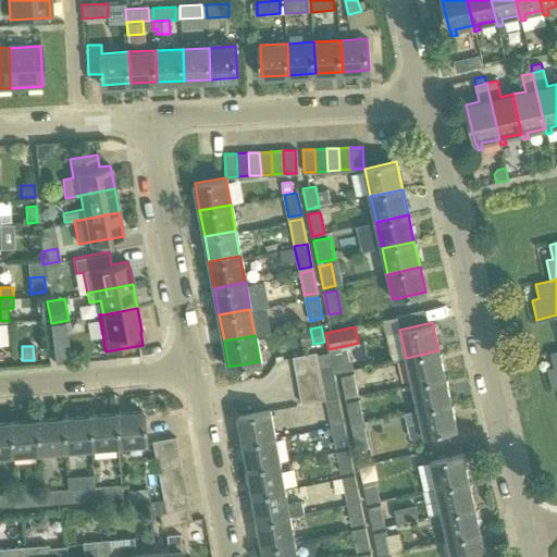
[(323,354),(326,366),(333,364),(334,373),(346,371),(342,349),(323,354)]
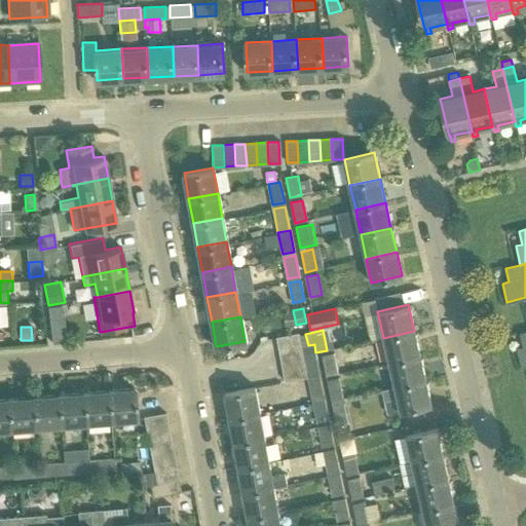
[(414,331),(383,338),(388,362),(419,354),(414,331)]
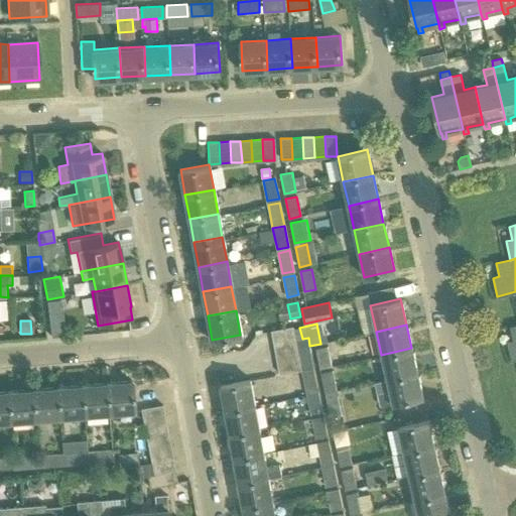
[(512,360),(515,359),(515,325),(510,327),(513,341),(507,342),(512,360)]
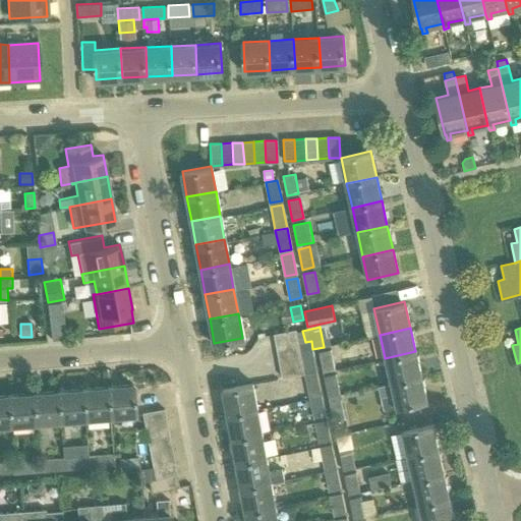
[(273,333),(275,346),(297,342),(294,329),(273,333)]
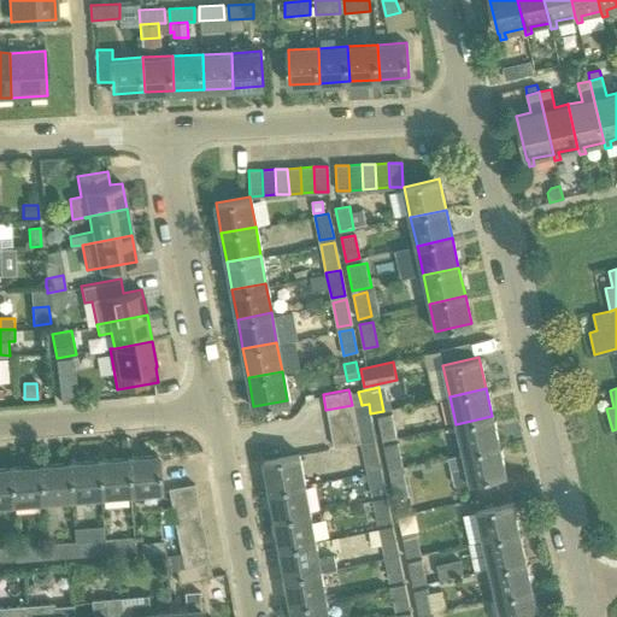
[(358,441),(362,441),(375,438),(370,413),(369,404),(362,405),(352,406),(354,417),(357,430),(358,441)]
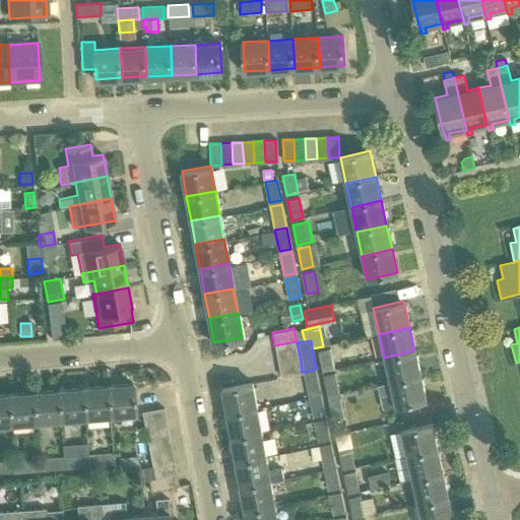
[(297,341),(274,345),(276,355),(299,351),(297,342),(297,341)]
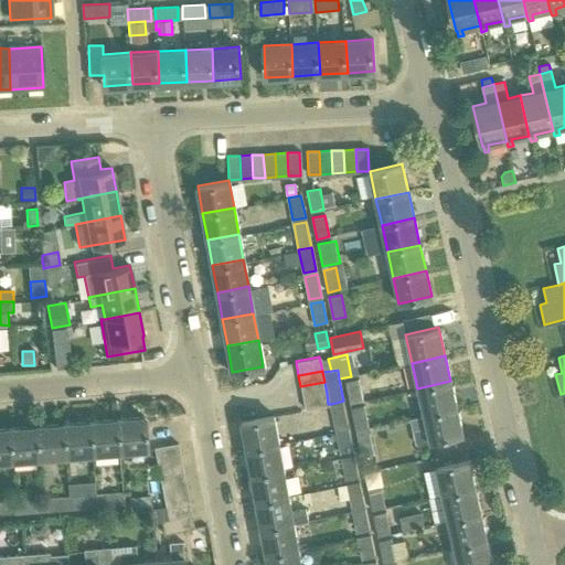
[(345,382),(351,404),(363,401),(359,380),(345,382)]
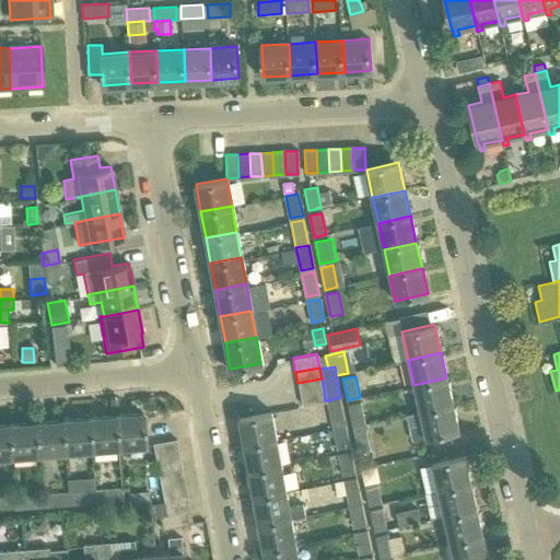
[(453,404),(446,377),(413,385),(420,410),(453,404)]
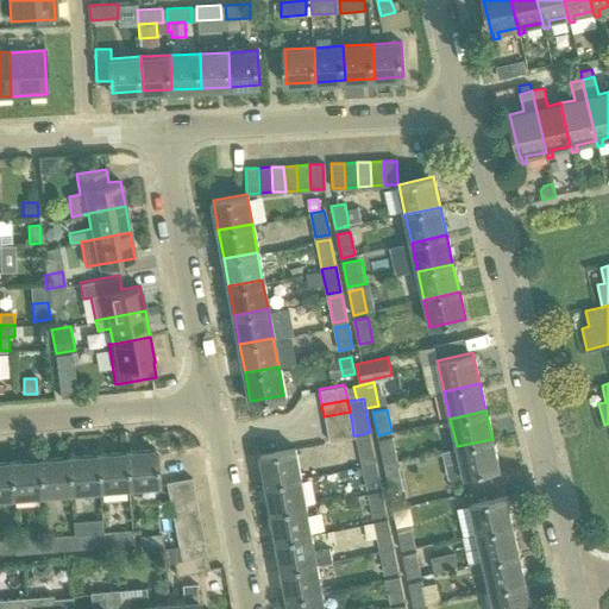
[(324,416),(326,429),(352,425),(350,412),(324,416)]
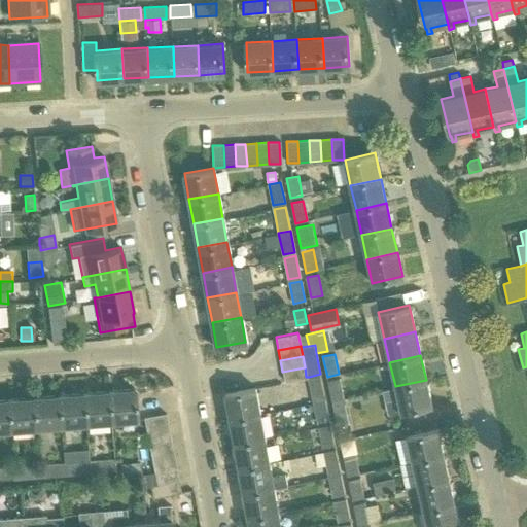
[(306,377),(305,367),(282,372),(284,381),(306,377)]
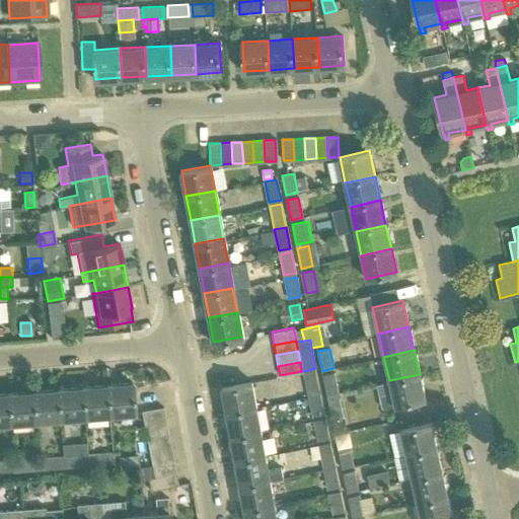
[(304,371),(309,396),(321,394),(315,368),(304,371)]
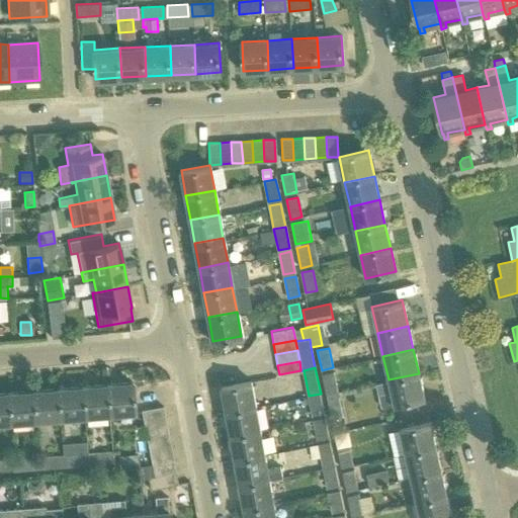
[(322,374),(327,395),(338,392),(334,372),(322,374)]
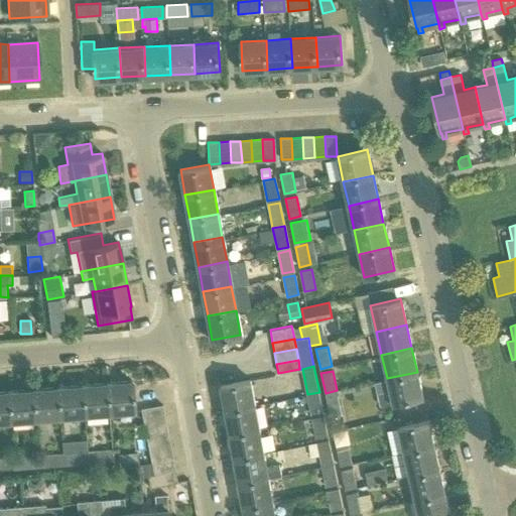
[(422,396),(417,372),(387,378),(373,381),(376,392),(389,389),(392,403),(422,396)]
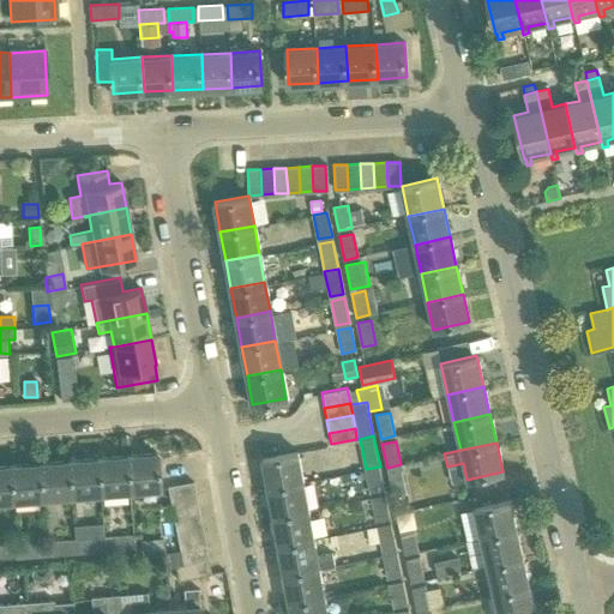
[(263,457),(268,487),(301,481),(296,451),(263,457)]
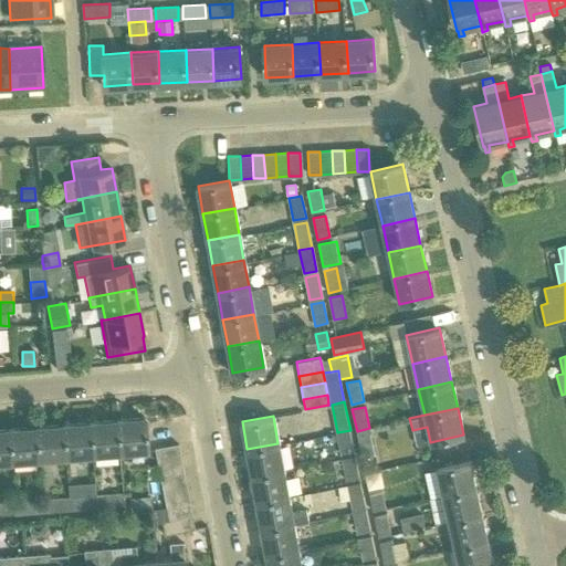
[(116,419),(119,451),(146,449),(143,417),(116,419)]
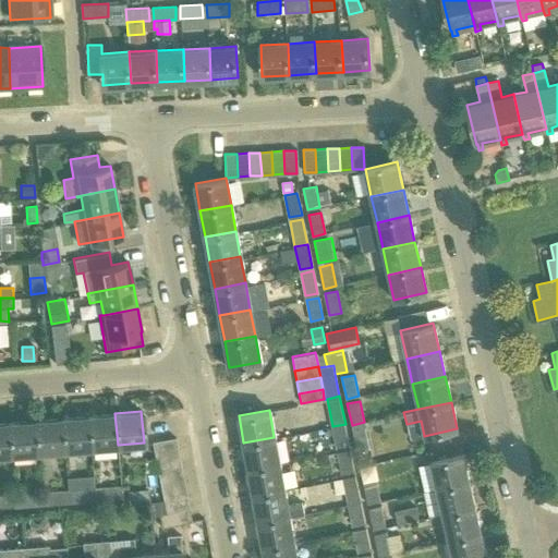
[(114,413),(88,415),(92,448),(118,445),(114,413)]
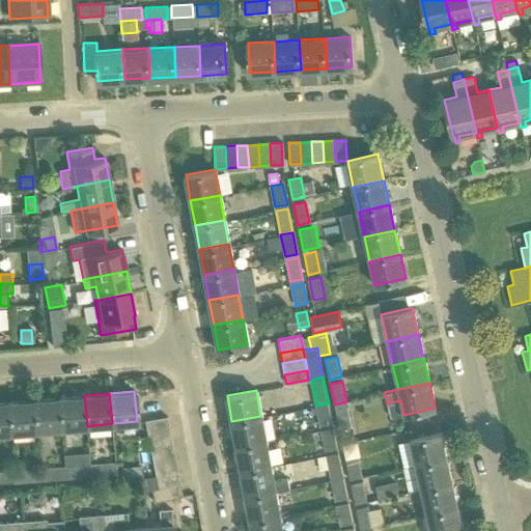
[(87,426),(84,395),(58,397),(61,428),(87,426)]
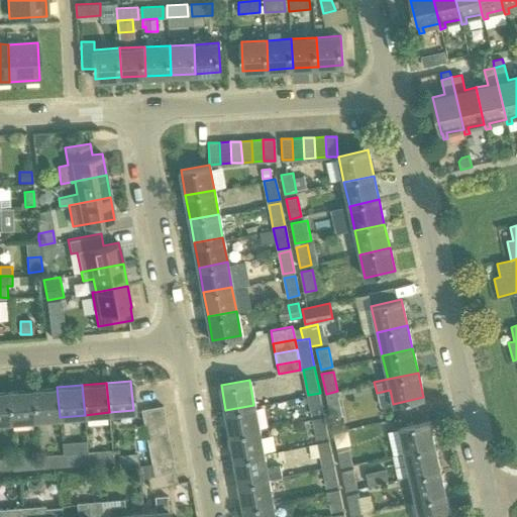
[(30,390),(33,419),(60,417),(57,387),(30,390)]
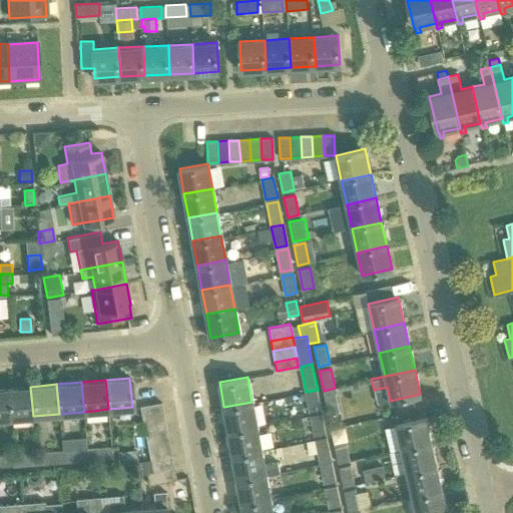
[(33,416),(30,387),(8,389),(11,418),(33,416)]
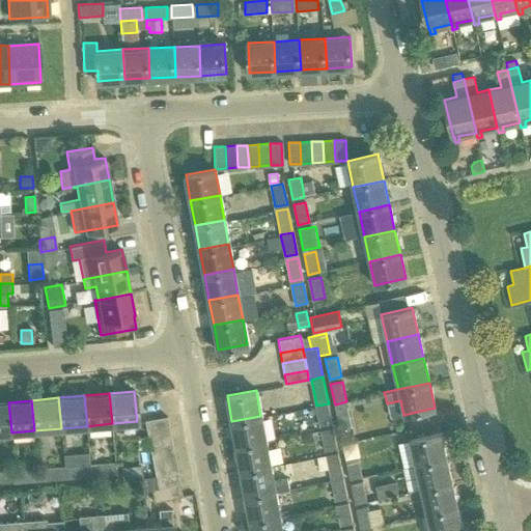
[(0,402),(0,434),(11,432),(8,402),(0,402)]
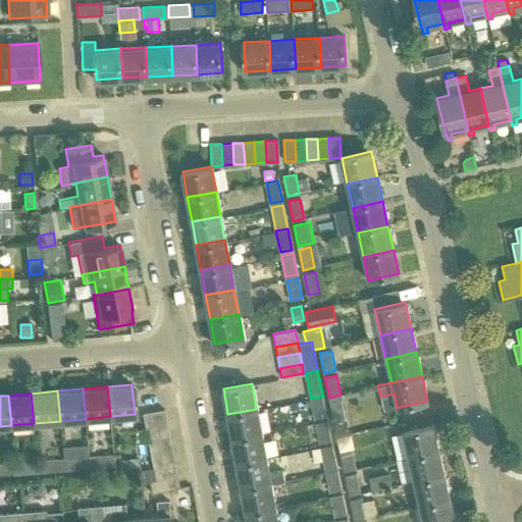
[(323,397),(311,399),(315,419),(327,416),(323,397)]
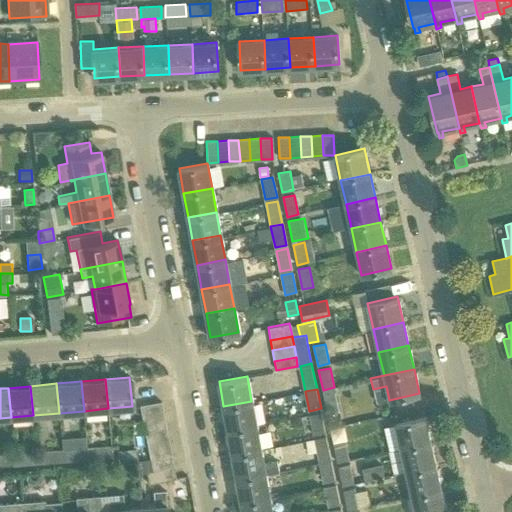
[(324,395),(328,415),(340,412),(335,392),(324,395)]
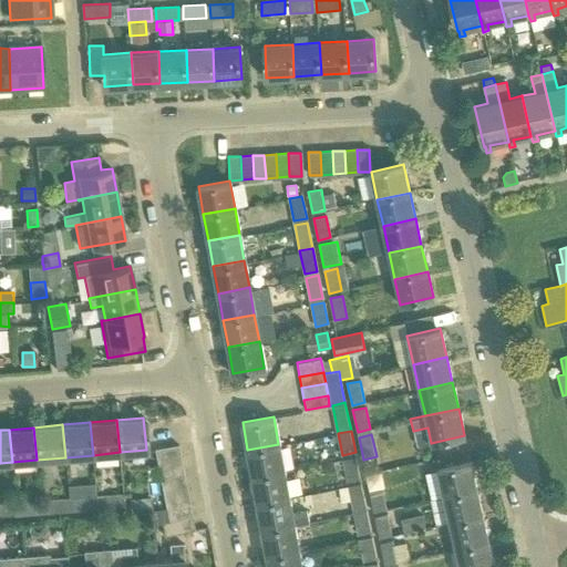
[(154,449),(156,461),(181,456),(178,444),(154,449)]
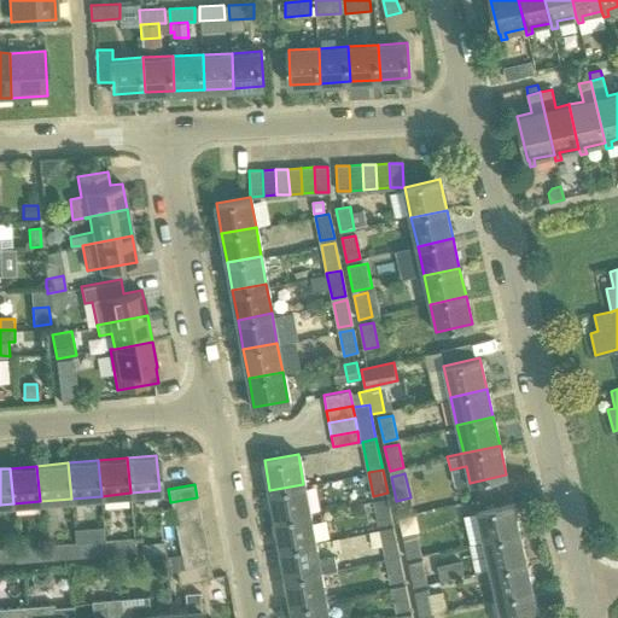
[(309,512),(303,484),(269,490),(274,518),(309,512)]
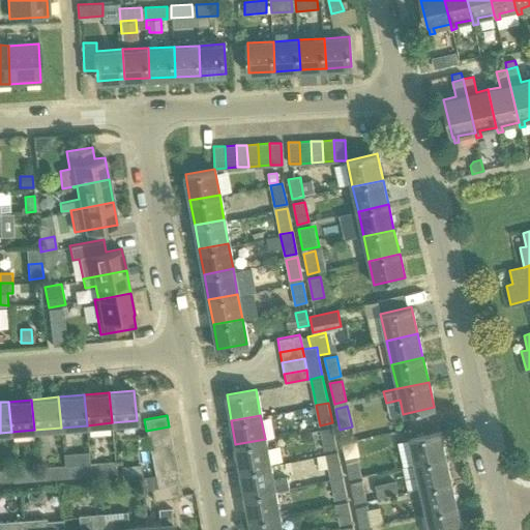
[(169,427),(146,431),(148,442),(171,437),(169,427)]
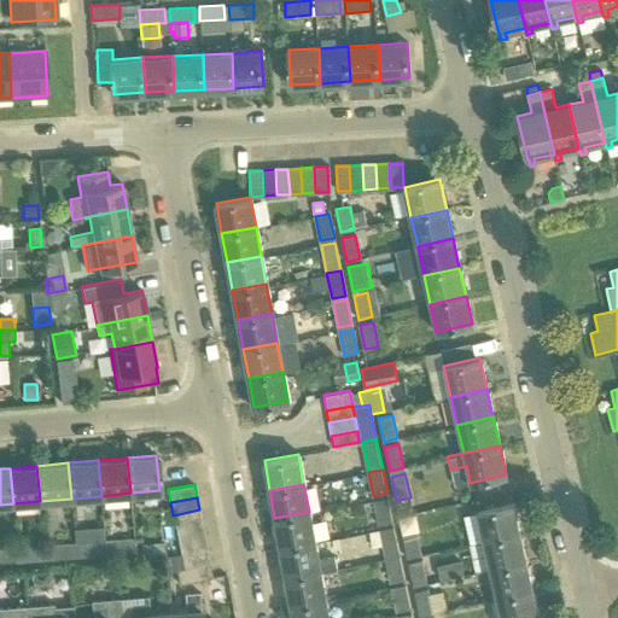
[(374,501),(379,525),(392,523),(388,497),(374,501)]
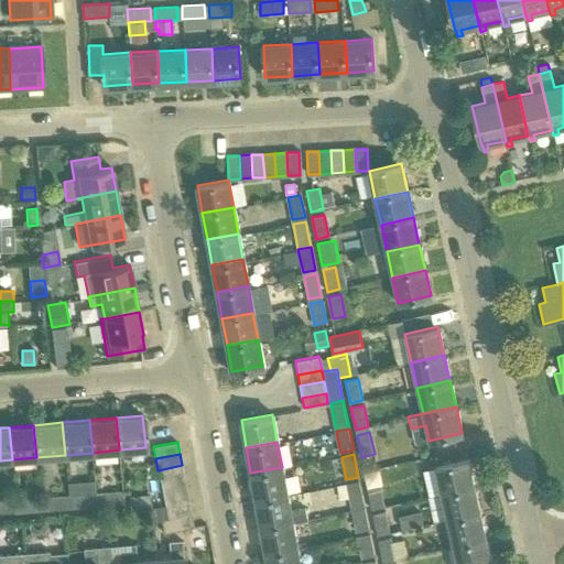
[(434,467),(441,495),(475,487),(468,459),(434,467)]
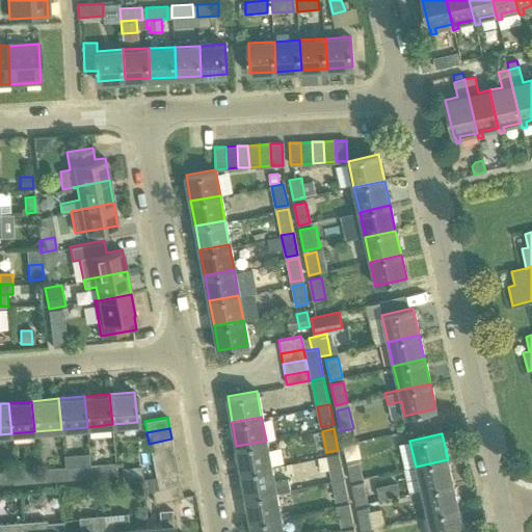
[(149,444),(151,454),(174,450),(171,439),(149,444)]
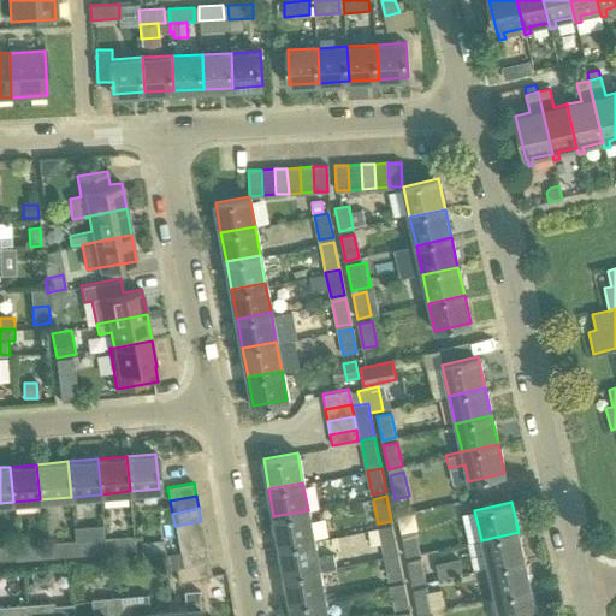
[(308,510),(273,516),(279,546),(313,539),(308,510)]
